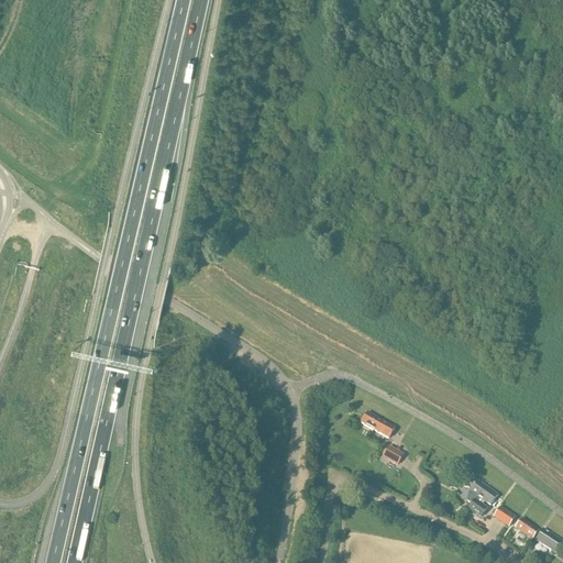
[(368,414),(367,415),(362,424),(388,440),(395,428),(368,414)]
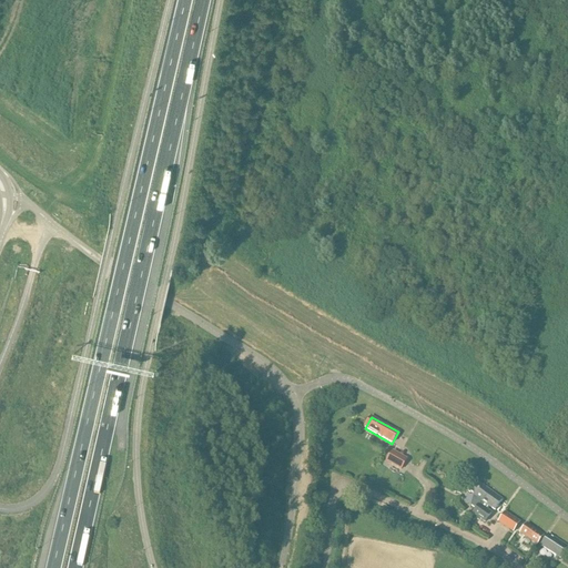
[(407,459),(393,452),(387,462),(402,469),(407,459)]
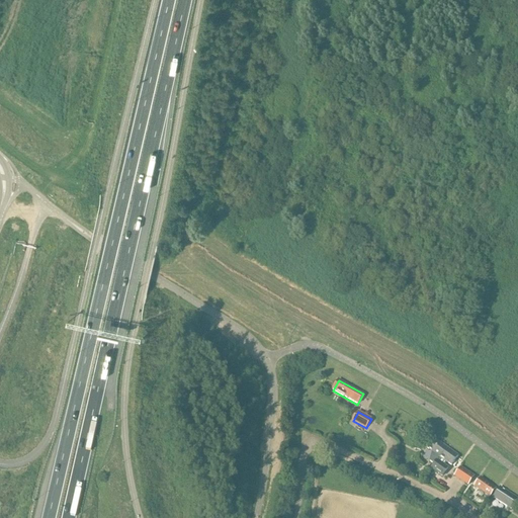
[(458,456),(435,439),(428,449),(432,452),(430,462),(434,464),(431,468),(442,477),(448,468),(443,464),(445,461),(451,466),(458,456)]
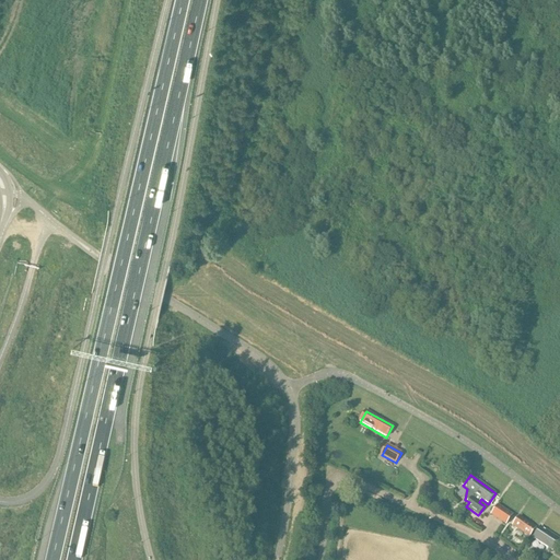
[(498,504),(490,516),(505,526),(513,515),(498,504)]
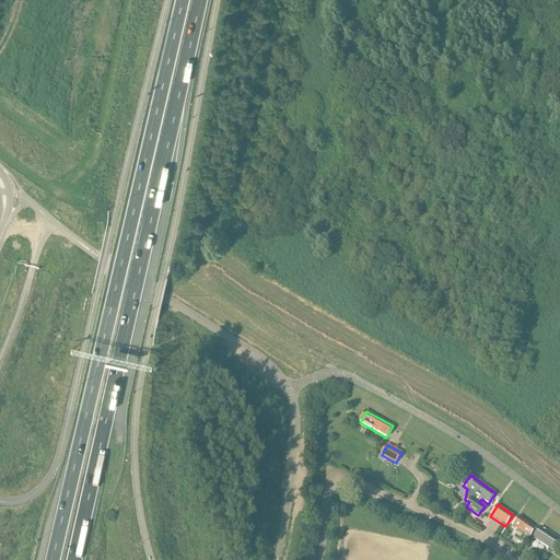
[(529,537),(536,528),(520,517),(513,526),(529,537)]
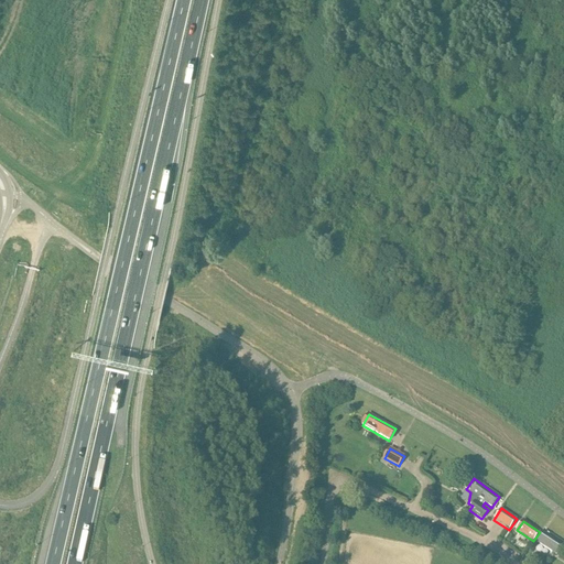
[(556,555),(560,551),(563,544),(545,531),(538,543),(556,555)]
